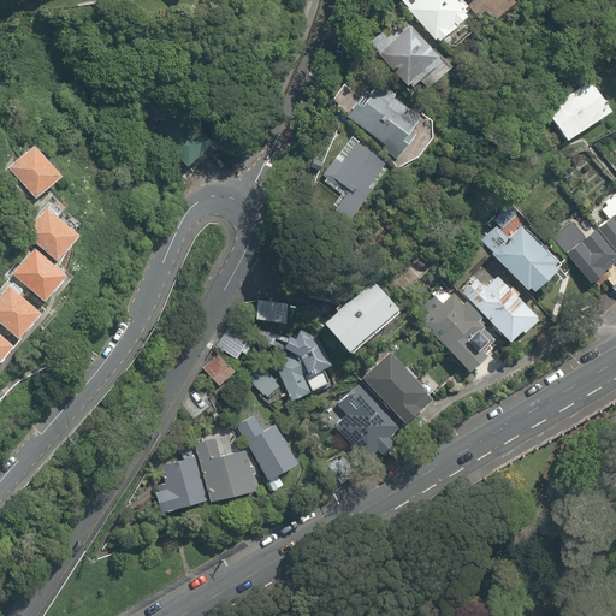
[(461,11),(468,5),(463,0),(402,0),(403,0),(438,41),(467,17),(461,11)]
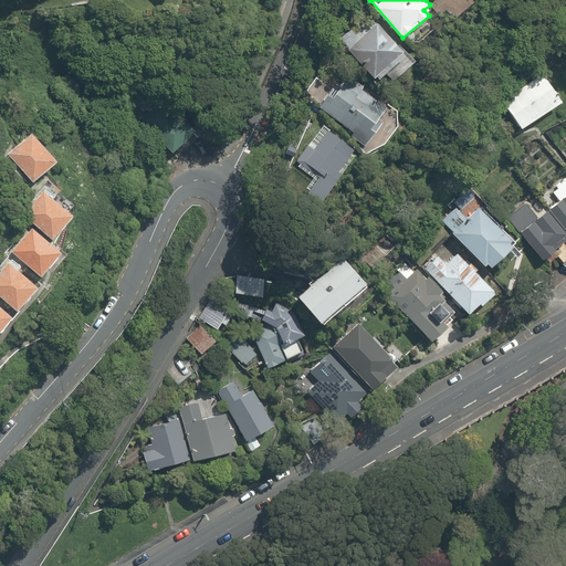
[(473,0),(438,0),(432,8),(440,14),(444,9),(457,20),(473,0)]
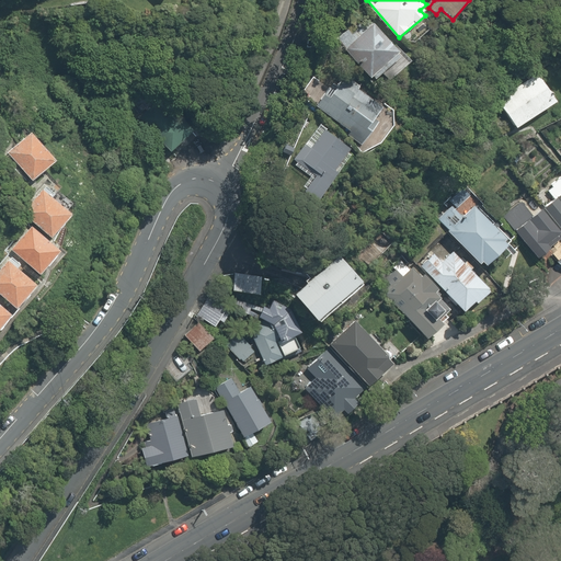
[(409,61),(367,21),(335,52),(377,93),(409,61)]
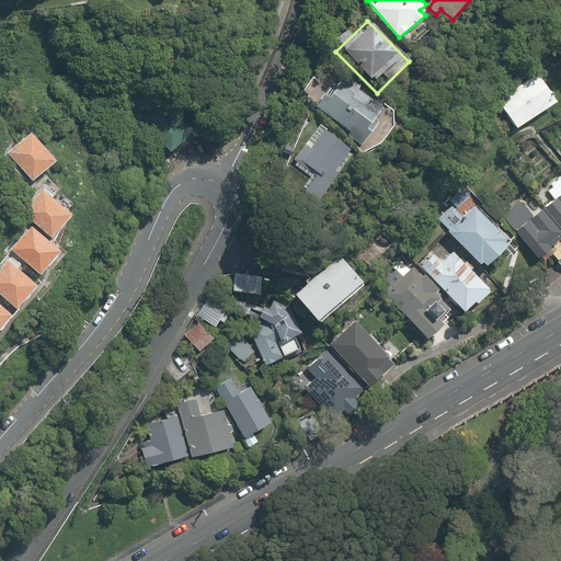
[(428,33),(422,23),(401,39),(409,49),(428,33)]
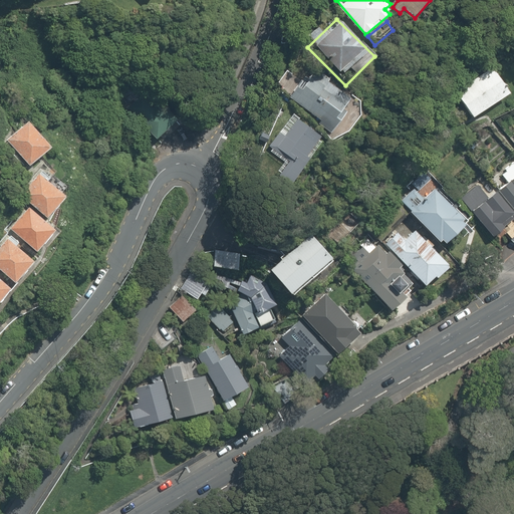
[(454,90),(470,115),(507,90),(491,66),(454,90)]
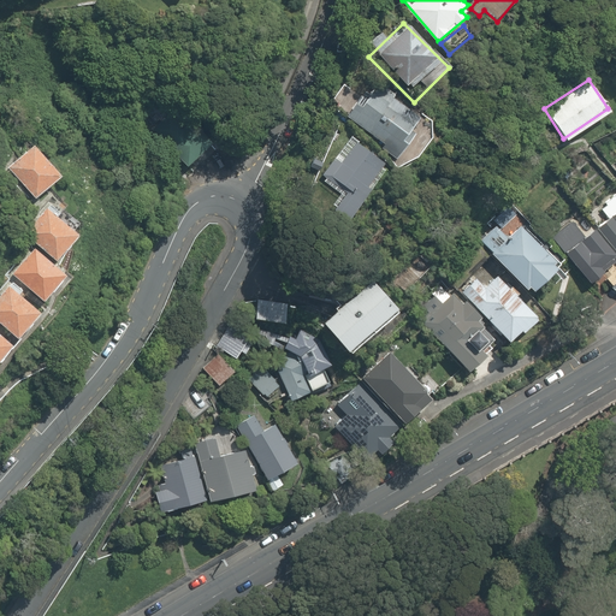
[(371,84),(345,117),(402,160),(427,128),(371,84)]
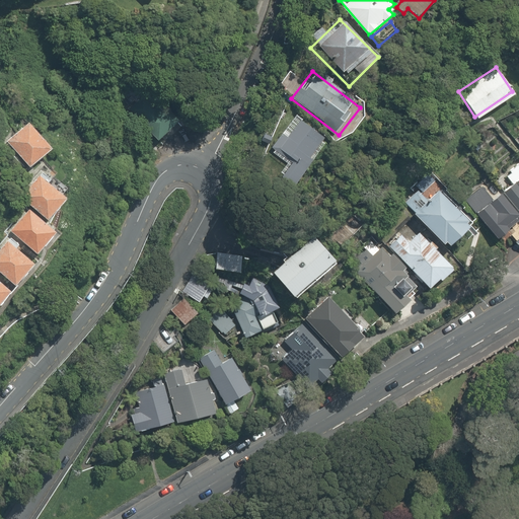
[(276,179),(293,192),(331,137),(297,113),(272,148),(290,160),(276,179)]
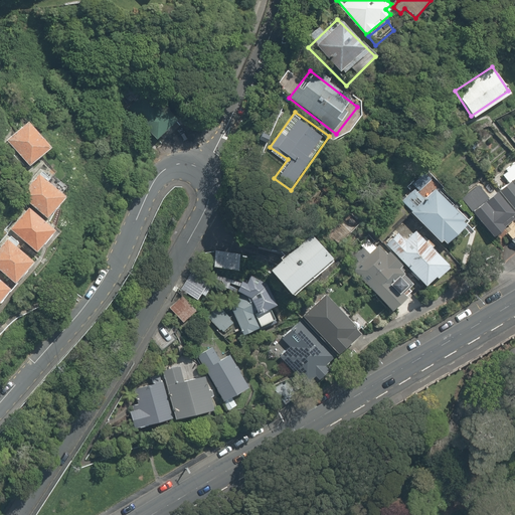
[(29,121),(8,139),(31,166),(51,147),(29,121)]
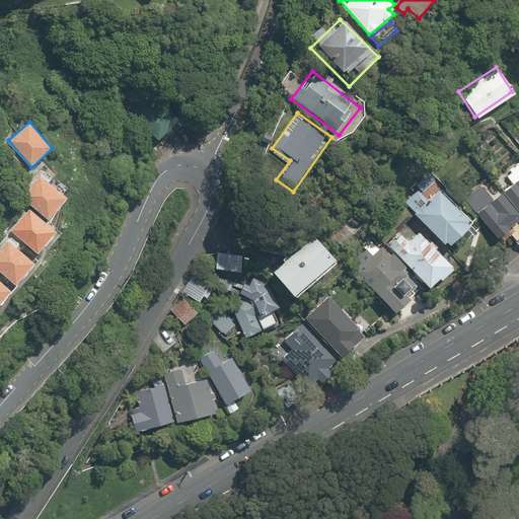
[(507,168),(492,180),(493,181),(503,195),(518,214),(518,159),(516,156),(505,166),(507,168)]
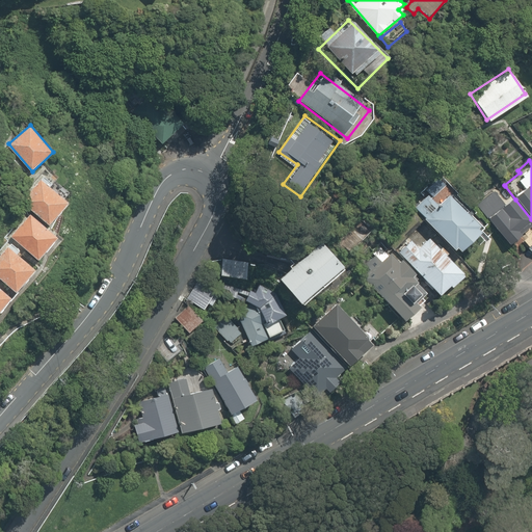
[(44,177),(22,200),(52,227),(73,203),(44,177)]
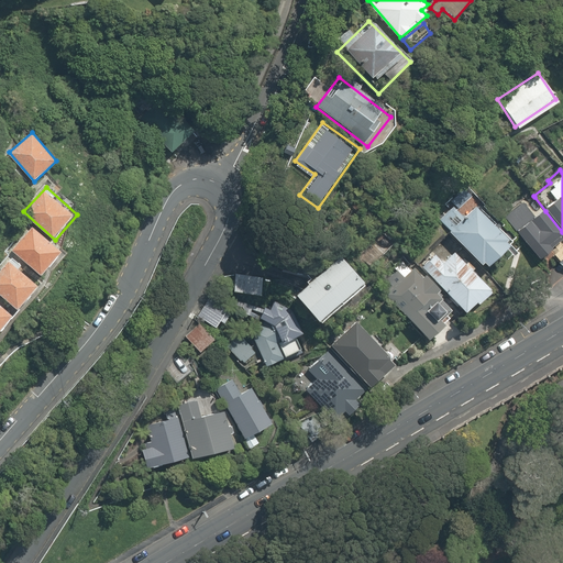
[(525,201),(507,217),(540,256),(562,236),(562,232),(545,211),(543,213),(531,198),(526,202),(525,201)]
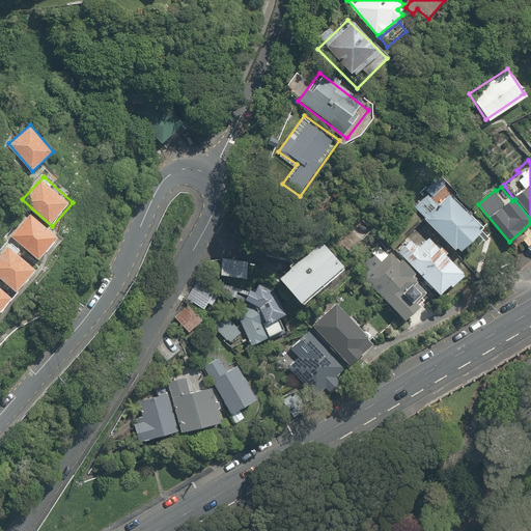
[(482,228),(445,192),(436,202),(425,192),(411,205),(459,252),(482,228)]
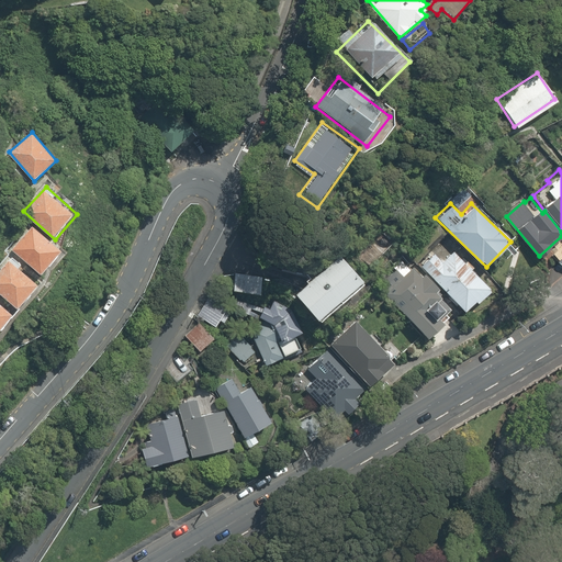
[(55,266),(64,256),(30,225),(10,248),(41,274),(52,262),(55,266)]
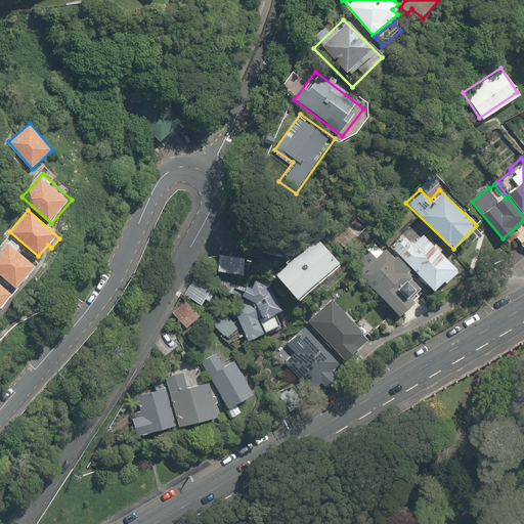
[(339,234),(348,245),(363,231),(353,220),(339,234)]
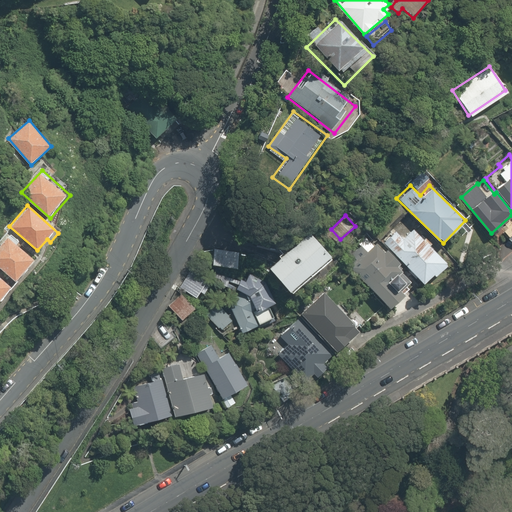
[(426,235),(423,238),(405,219),(382,240),(424,284),(446,262),(431,247),(434,244),(426,235)]
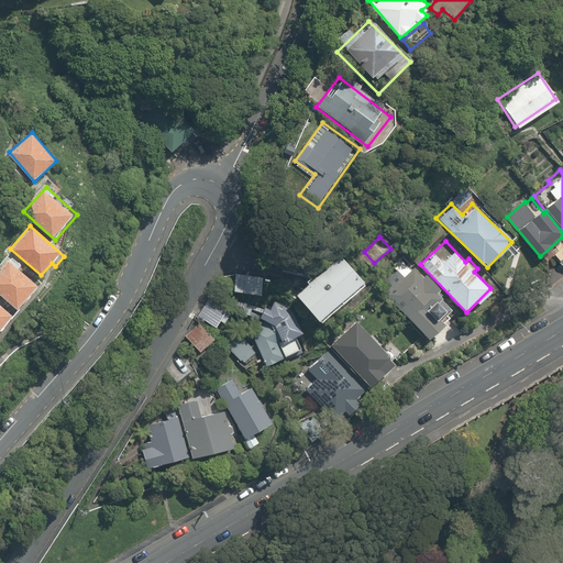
[(24,265),(12,255),(0,269),(0,296),(19,311),(40,286),(20,271),(24,265)]
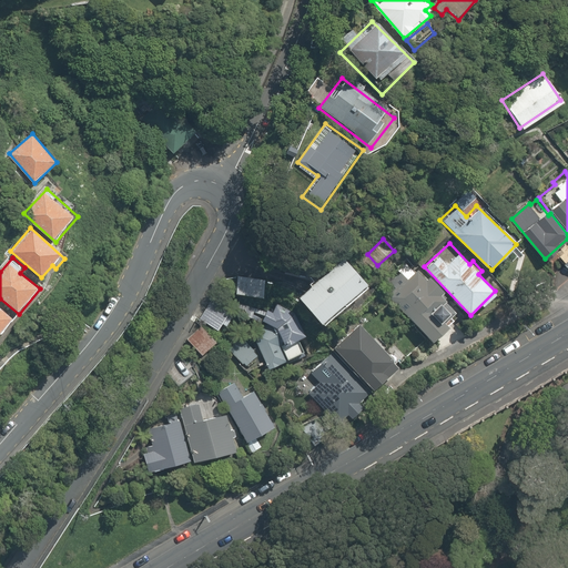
[(369,287),(345,259),(298,296),(323,326),(369,287)]
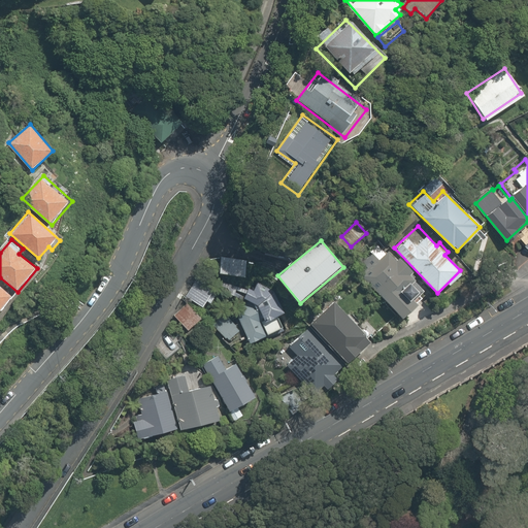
[(400,257),(395,261),(383,248),(359,269),(404,319),(428,297),(413,279),(418,275),(400,257)]
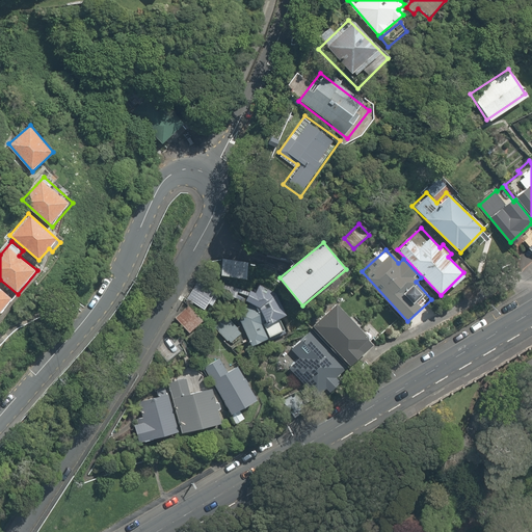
[(223,257),(220,275),(248,280),(251,261),(223,257)]
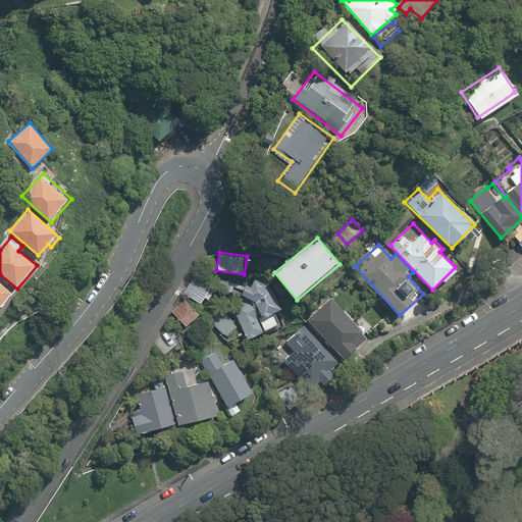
[(192,277),(184,295),(200,303),(202,298),(207,301),(213,289),(192,277)]
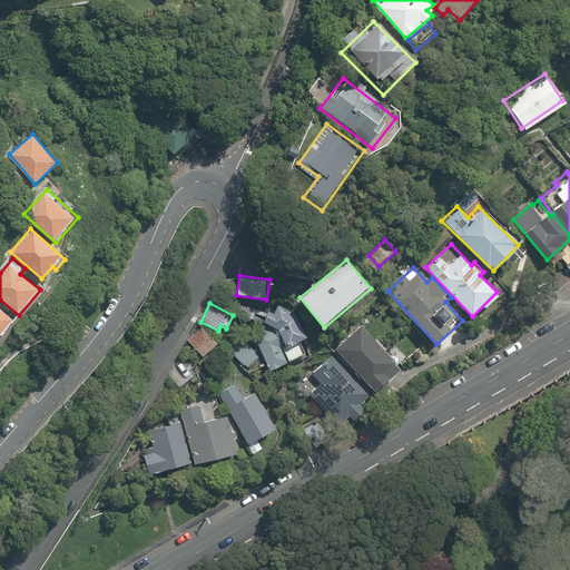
[(268,311),(264,321),(278,330),(287,350),(307,338),(295,316),(283,307),(276,314),(268,311)]
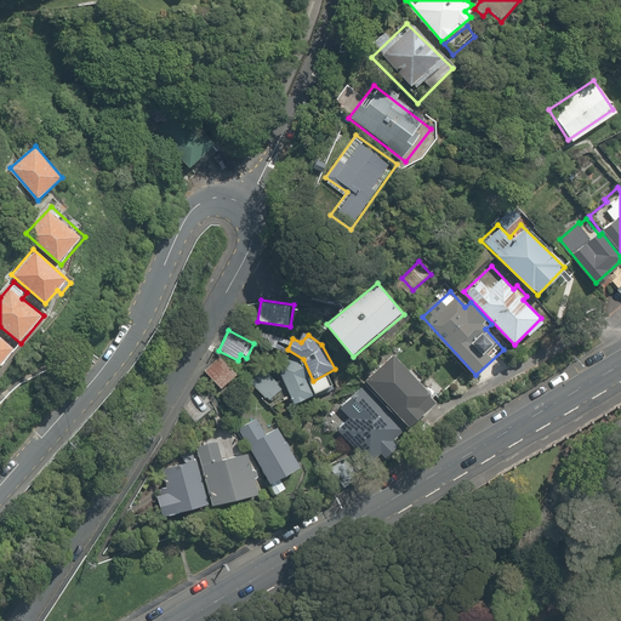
[(0,364),(13,349),(0,336),(0,364)]
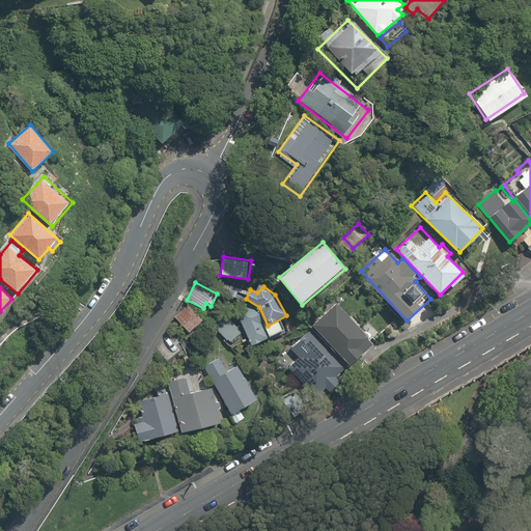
[(374,346),(336,303),(311,325),(351,367),(374,346)]
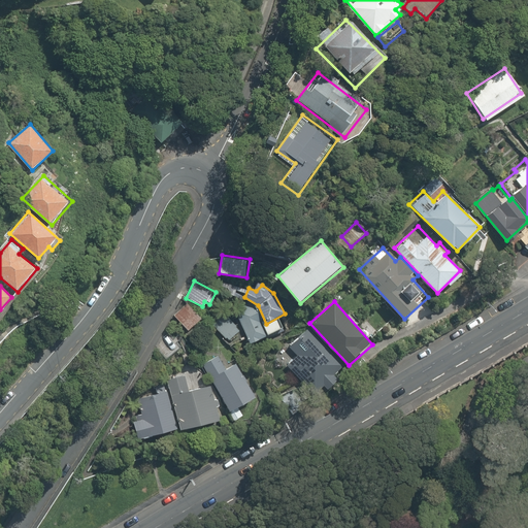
[(185,304),(173,314),(187,330),(198,322),(185,304)]
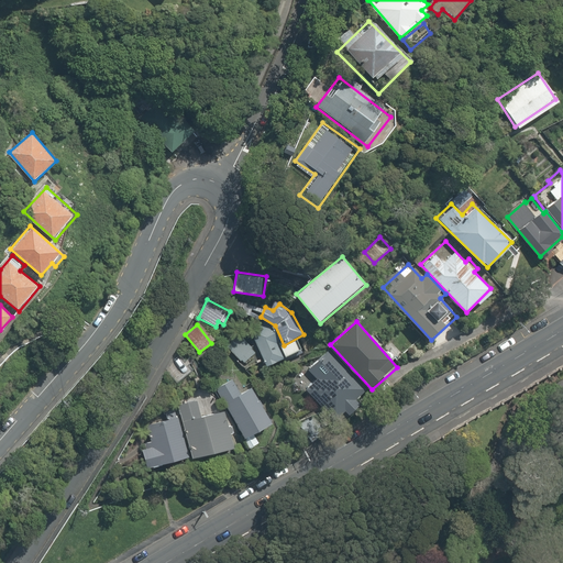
[(282,349),(269,324),(253,333),(269,367),(301,351),(296,342),(282,349)]
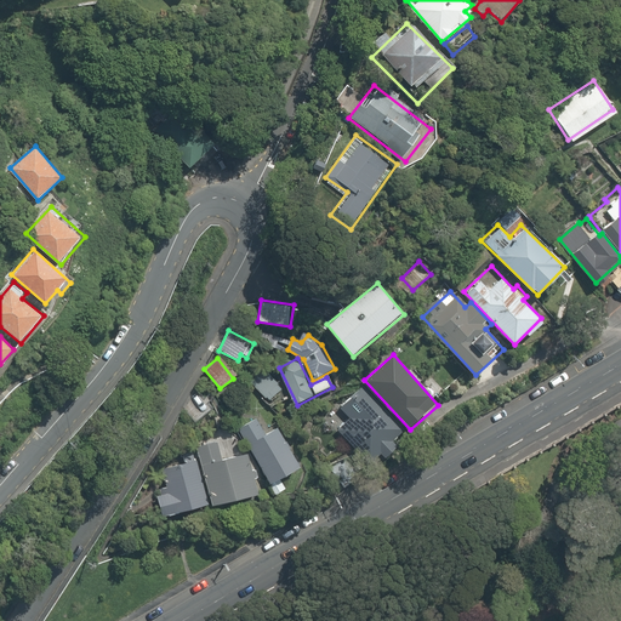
[(267,368),(251,380),(271,408),(288,397),(267,368)]
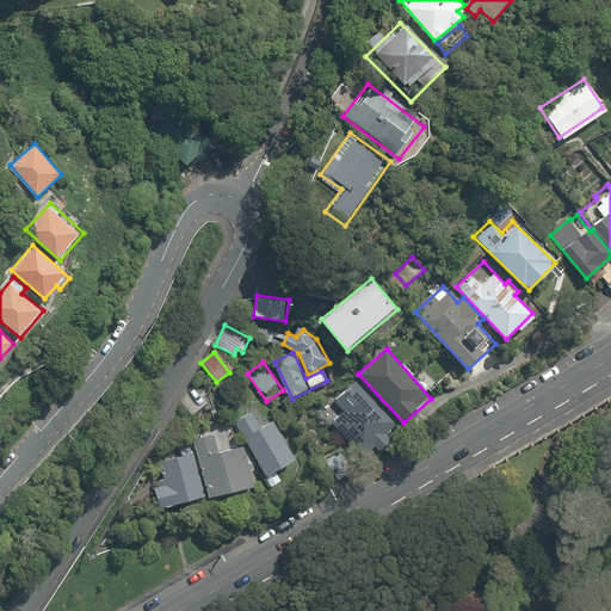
[(345,412),(333,421),(362,454),(375,443),(380,449),(390,440),(384,433),(396,425),(360,383),(338,403),(345,412)]
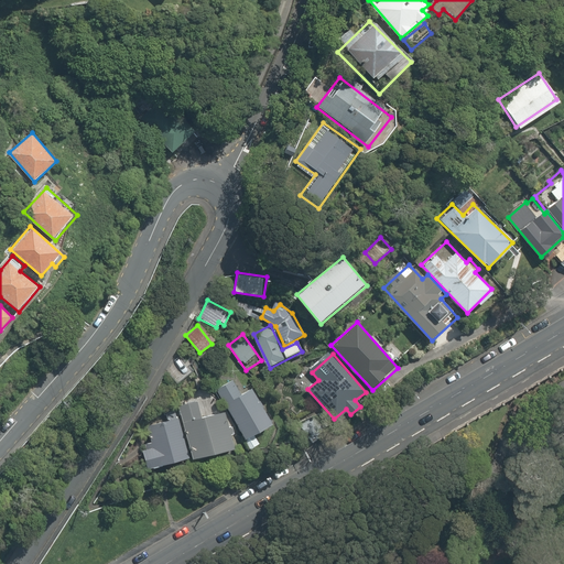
[(240,398),(231,381),(216,390),(243,440),(270,425),(251,391),(240,398)]
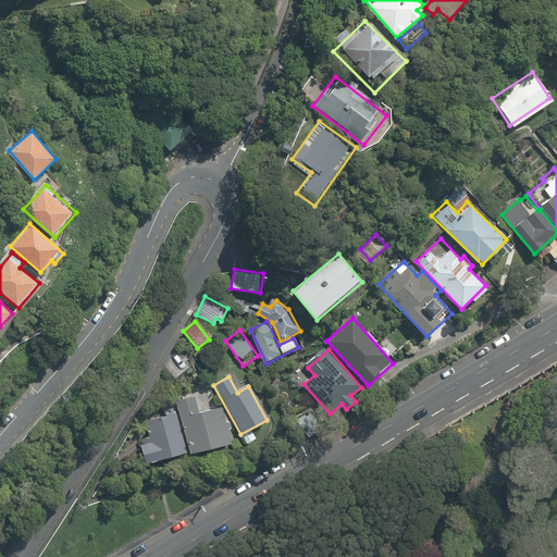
[(212,409),(208,394),(177,401),(189,452),(231,442),(222,407),(212,409)]
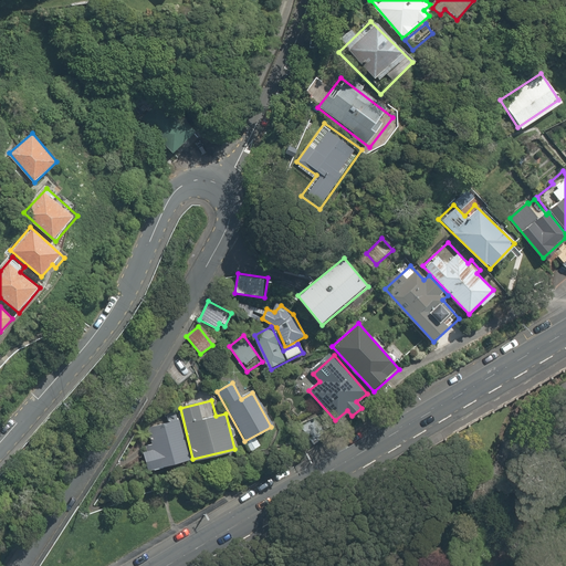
[(177,417),(146,426),(153,446),(142,449),(148,471),(189,459),(177,417)]
